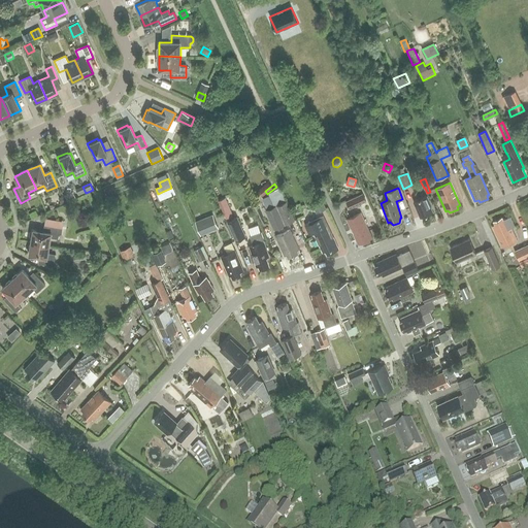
[(273,206),(266,209),(274,229),(294,220),(279,189),(271,192),(268,194),(269,196),(273,206)]
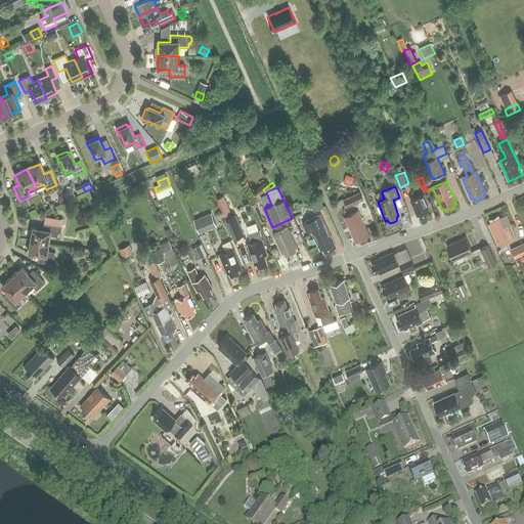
[(344,201),(347,208),(364,201),(360,192),(344,201)]
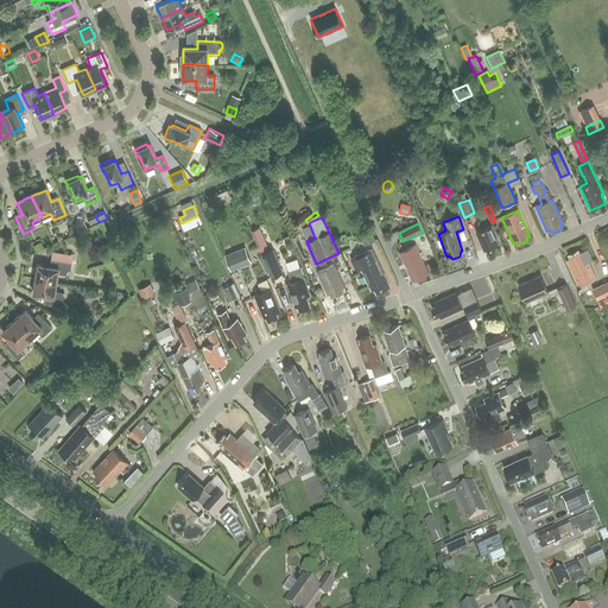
[(368,226),(360,229),(367,245),(375,241),(368,226)]
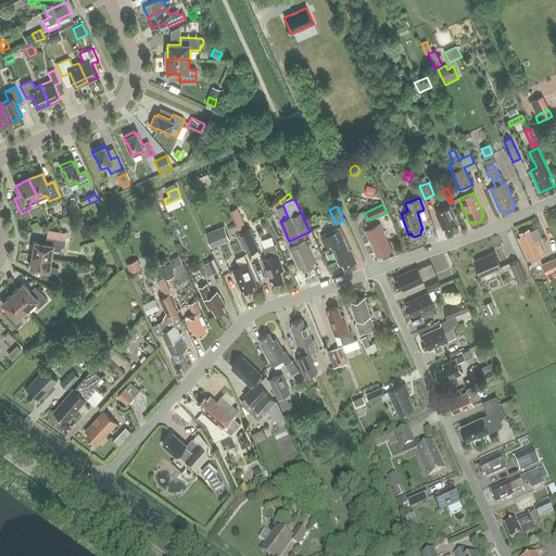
[(443,228),(455,224),(451,214),(452,214),(450,206),(436,212),(443,228)]
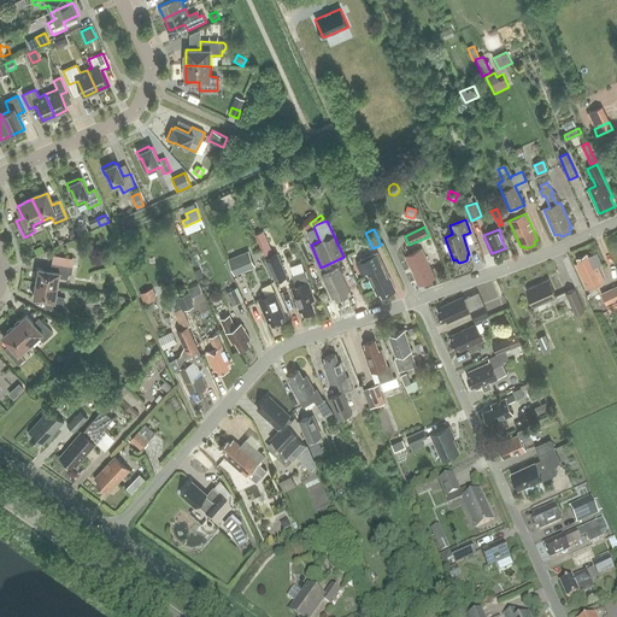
[(254,234),(276,282),(287,276),(277,253),(274,256),(263,230),(254,234)]
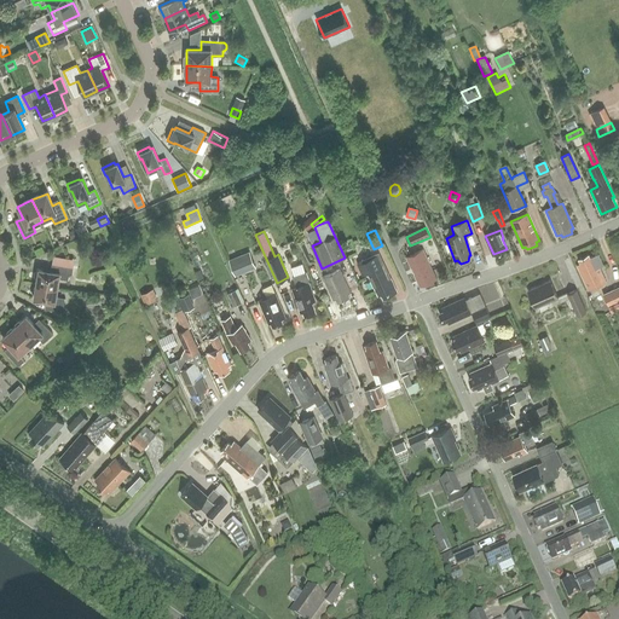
[(423,285),(437,279),(423,250),(406,258),(418,283),(421,282),(423,285)]
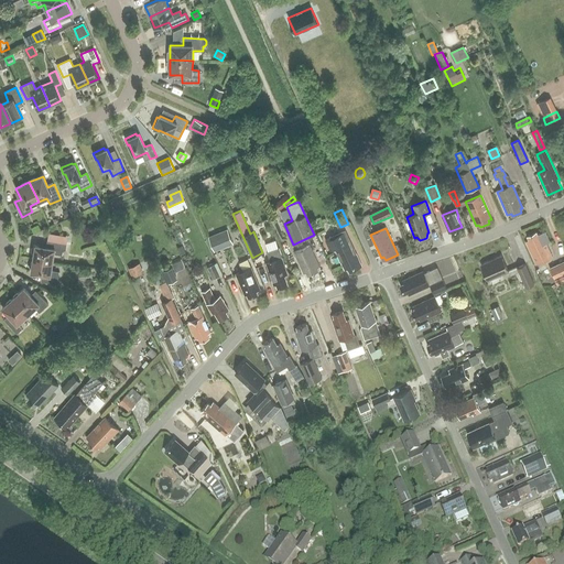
[(208,237),(215,252),(234,245),(227,229),(208,237)]
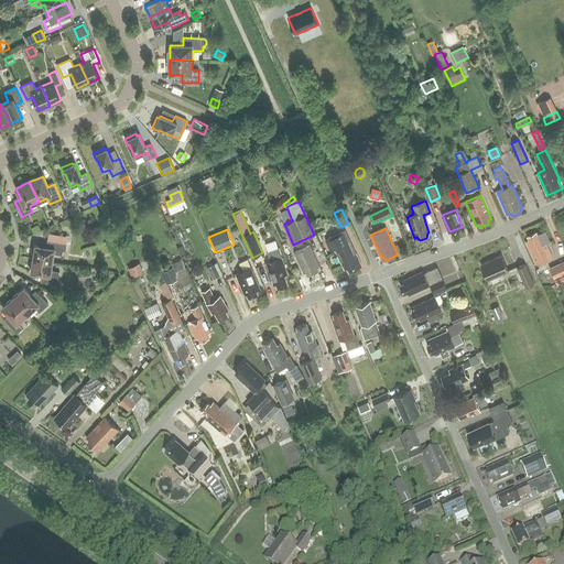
[(538,266),(553,258),(546,243),(551,241),(546,231),(538,235),(537,232),(529,237),(530,240),(527,242),(538,266)]
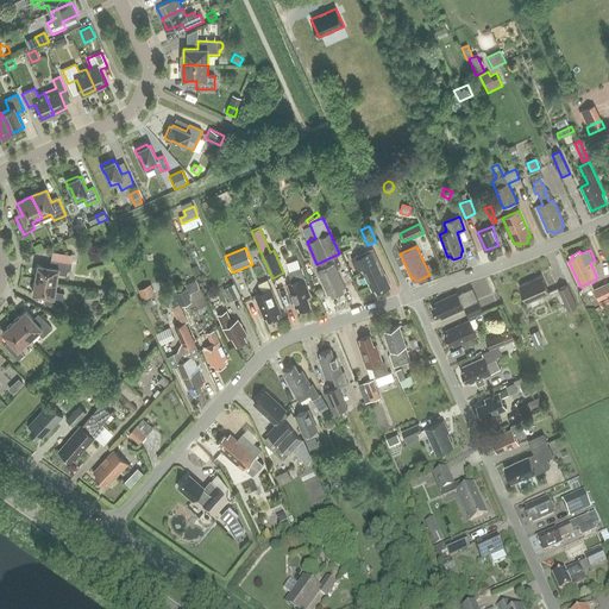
[(376,262),(371,251),(352,261),(357,271),(362,269),(371,292),(376,290),(377,294),(390,288),(378,261),(376,262)]
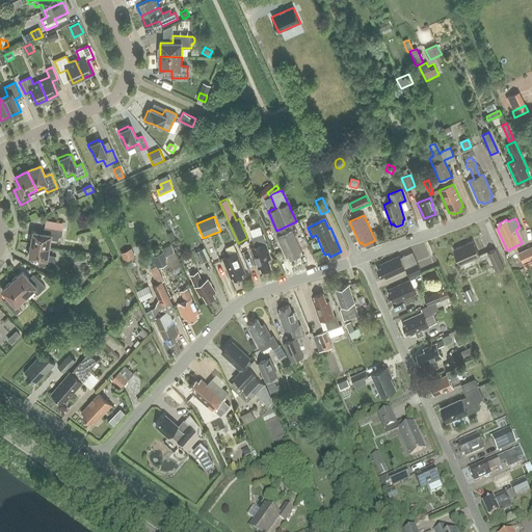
[(31,244),(50,247),(51,240),(58,241),(59,236),(61,237),(62,231),(48,228),(47,234),(33,232),(31,244)]
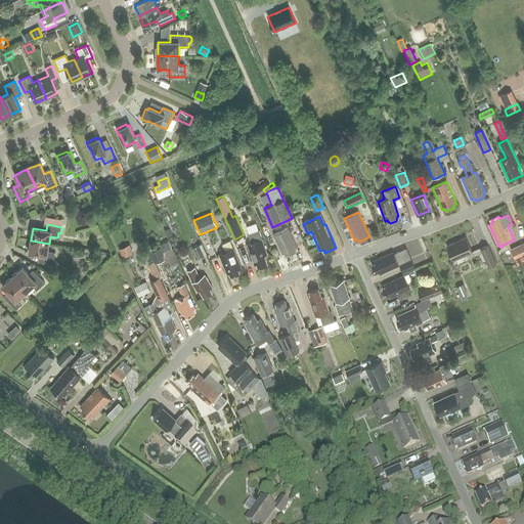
[(294,249),(297,248),(288,228),(273,234),(282,255),(285,253),(286,256),(295,252),(294,249)]
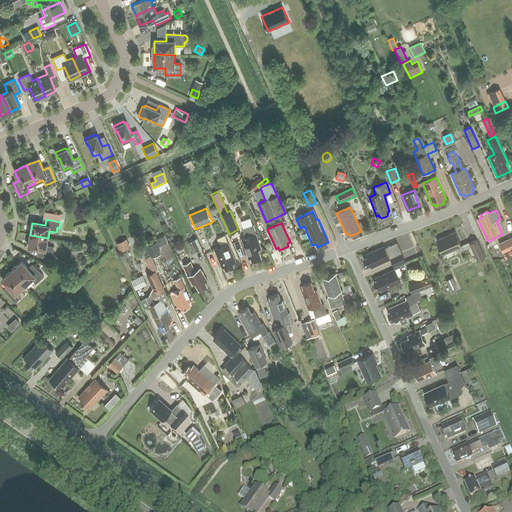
[(243,229),(246,237),(242,238),(245,247),(243,248),(245,254),(247,253),(249,259),(251,258),(252,261),(262,258),(259,249),(261,248),(253,226),(243,229)]
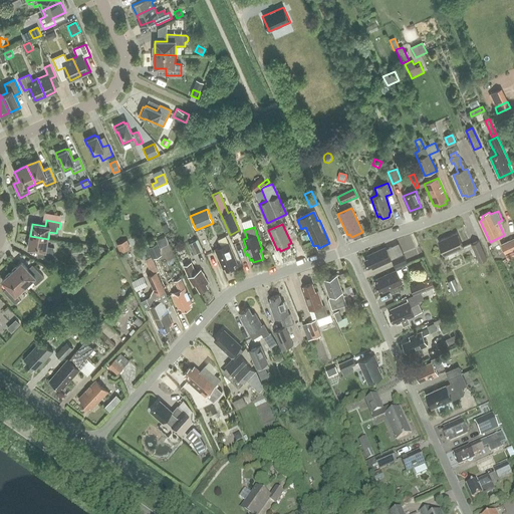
[(463,247),(457,233),(438,241),(445,256),(463,247)]
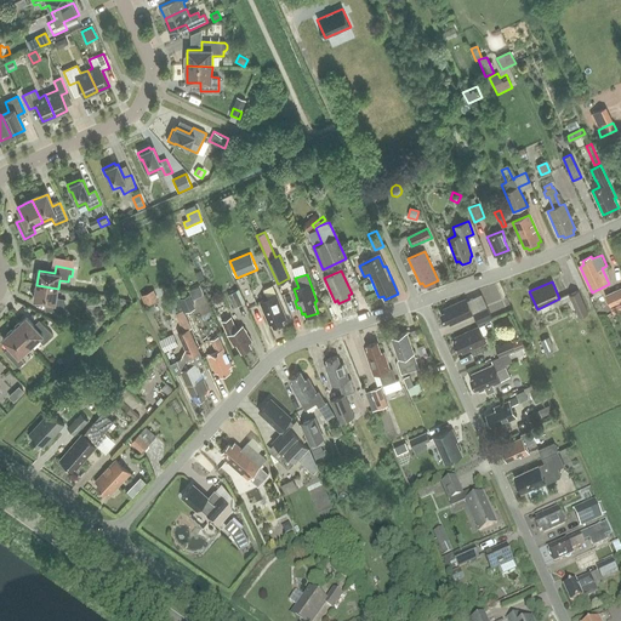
[(57,298),(58,289),(36,285),(34,301),(50,303),(49,311),(63,313),(66,300),(57,298)]
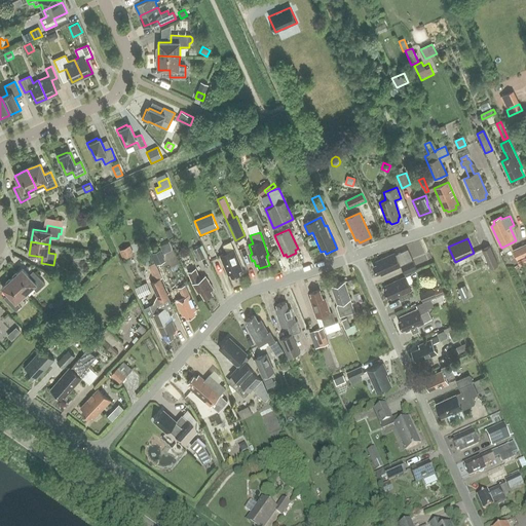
[(239,270),(242,269),(234,250),(231,241),(224,246),(227,253),(220,256),(228,275),(230,274),(232,277),(240,273),(239,270)]
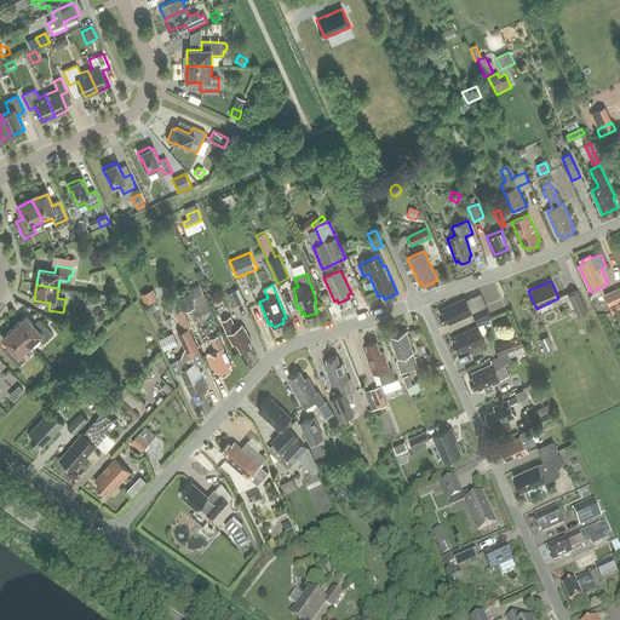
[(199,287),(189,291),(193,299),(202,296),(199,287)]
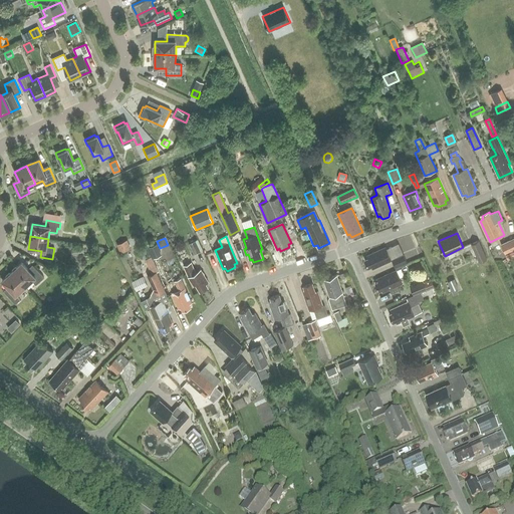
[(513,251),(513,239),(501,246),(505,255),(513,251)]
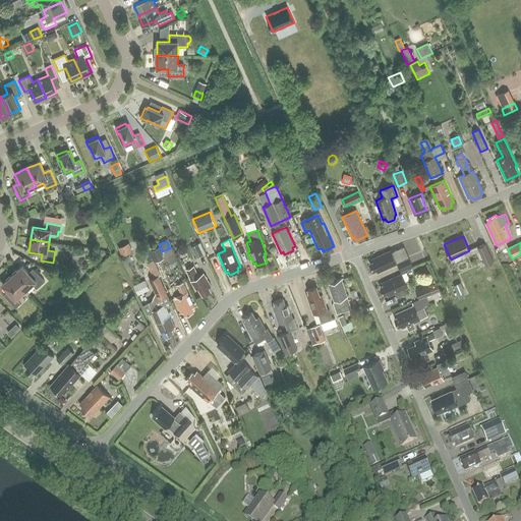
[(203,255),(197,244),(191,247),(192,250),(189,252),(192,259),(196,258),(203,255)]
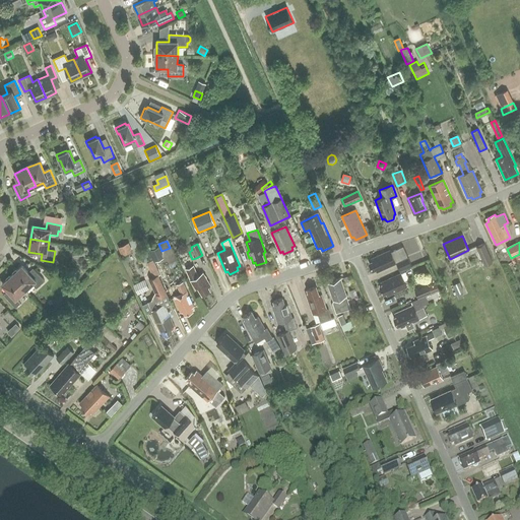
[(484,244),(476,247),(485,266),(494,263),(484,244)]
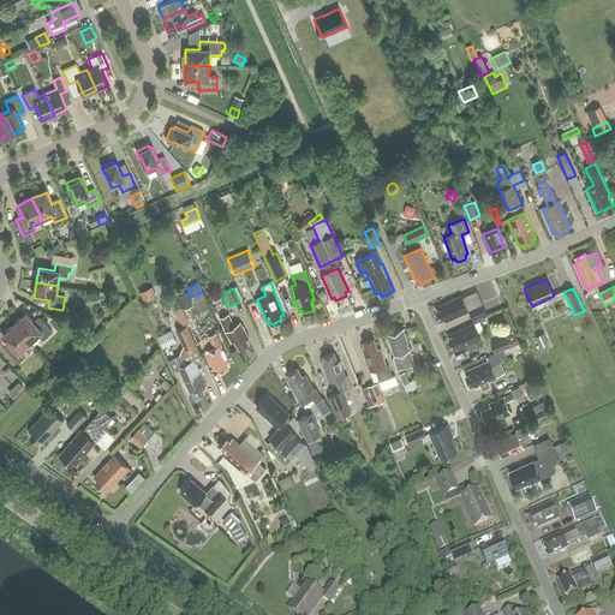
[(149,290),(139,293),(144,303),(153,299),(149,290)]
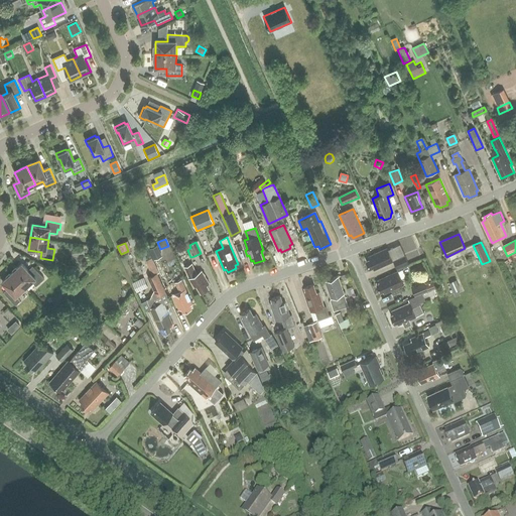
[(397,269),(408,263),(405,256),(393,261),(387,248),(368,257),(369,260),(366,261),(370,270),(373,268),(374,271),(393,262),(397,269)]
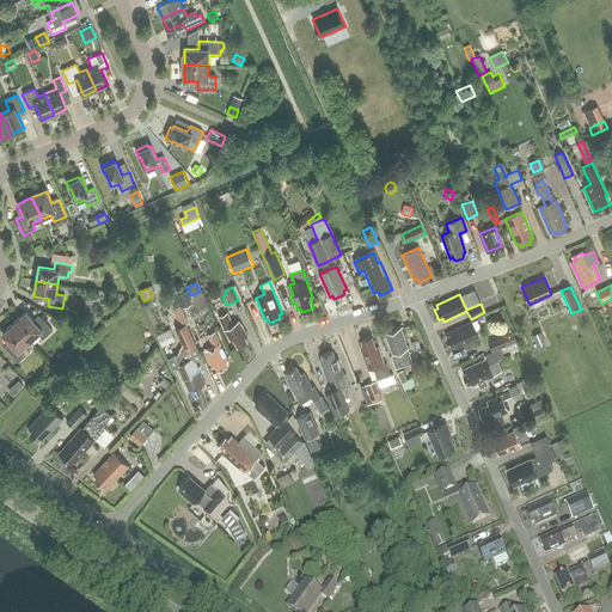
[(38,335),(43,340),(53,331),(41,318),(35,323),(26,313),(14,324),(31,341),(38,335)]
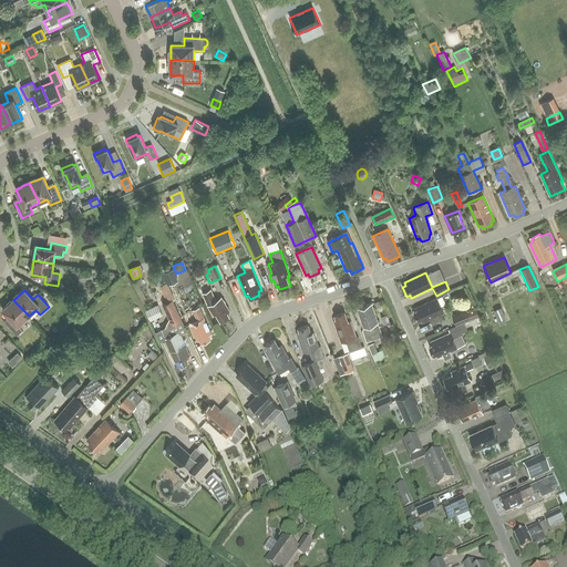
[(227,313),(230,312),(222,298),(216,301),(212,290),(203,294),(209,307),(214,316),(217,315),(222,321),(229,317),(227,313)]
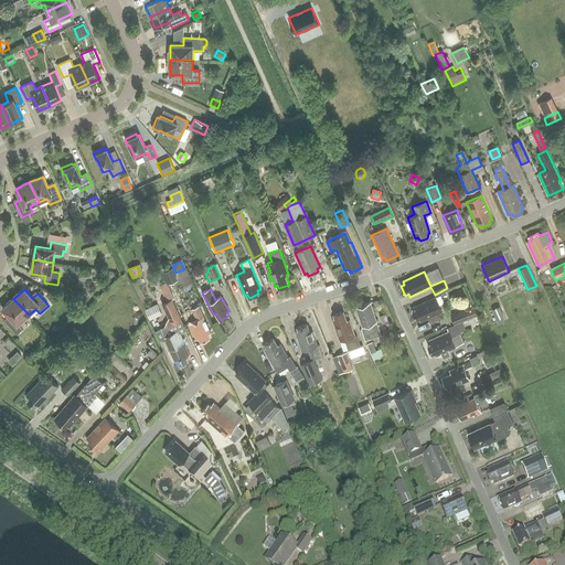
[(422,322),(443,312),(436,297),(414,307),(416,310),(413,311),(416,320),(419,319),(422,322)]
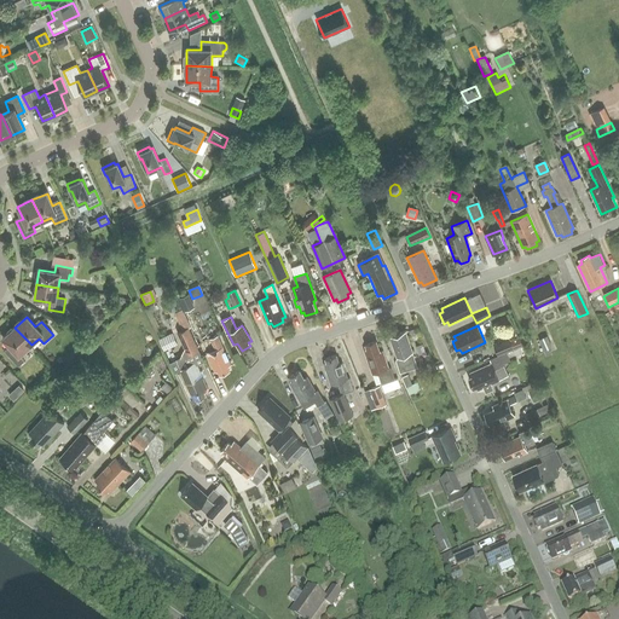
[(19,356),(32,345),(15,328),(3,339),(12,348),(6,353),(18,366),(24,362),(19,356)]
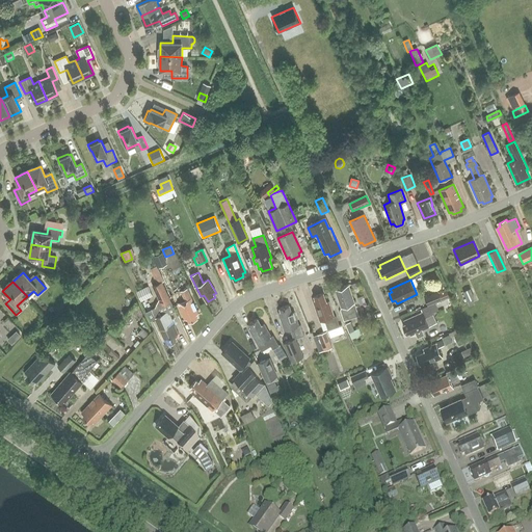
[(156,285),(153,286),(159,300),(161,306),(171,301),(162,282),(156,285)]
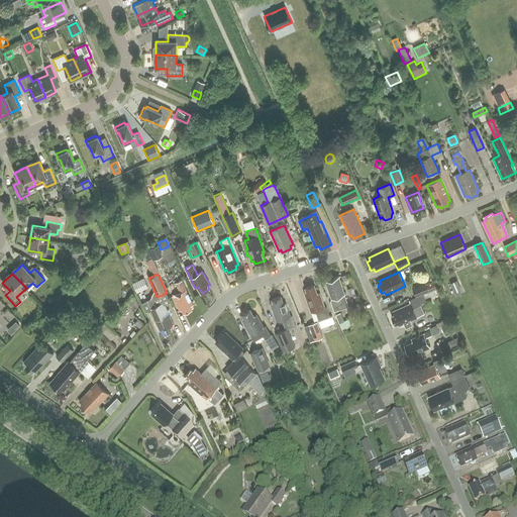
[(334,312),(349,307),(339,277),(326,281),(332,299),(331,302),(334,312)]
